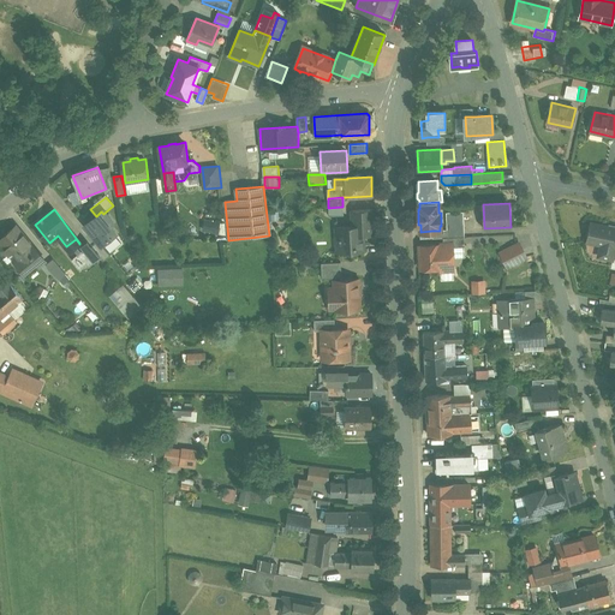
[(352,227),(336,227),(338,239),(340,239),(340,240),(342,240),(342,251),(365,251),(364,236),(374,234),(372,209),(351,210),(352,227)]
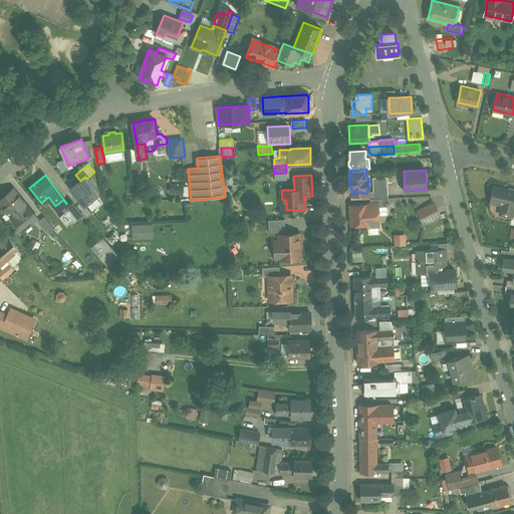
[(70,189),(85,207),(94,199),(90,194),(95,190),(86,179),(84,177),(80,181),(70,189)]
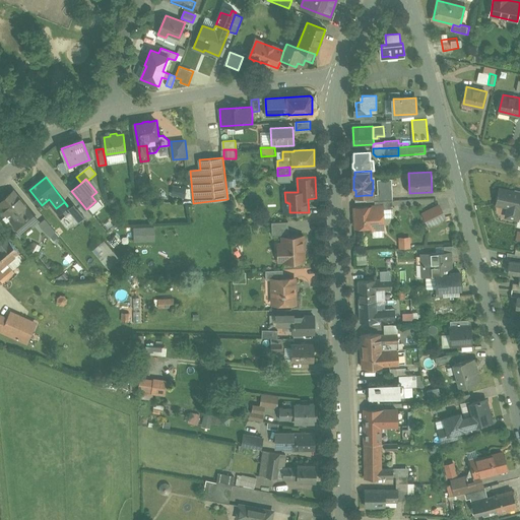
[(392,179),(378,180),(379,194),(379,200),(393,200),(392,179)]
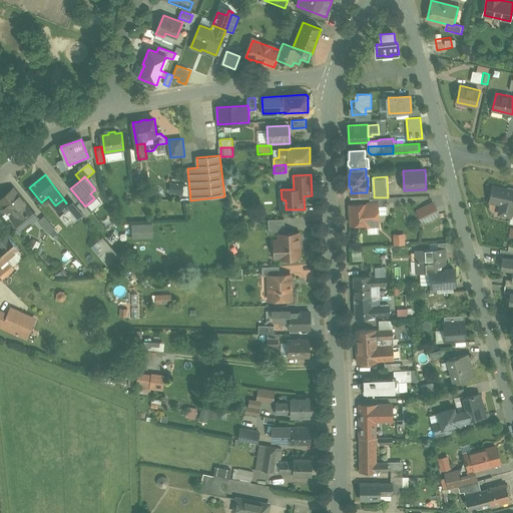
[(171,182),(170,193),(184,195),(185,184),(171,182)]
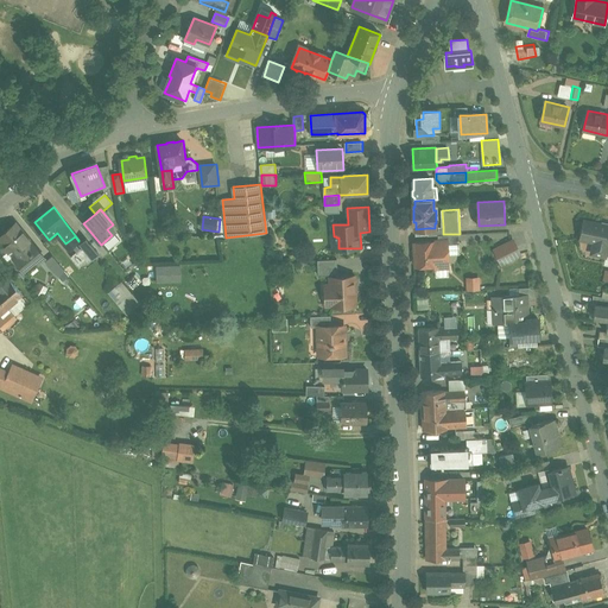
[(603,223),(586,219),(581,238),(597,241),(595,253),(607,255),(607,247),(607,225),(602,223),(603,223)]
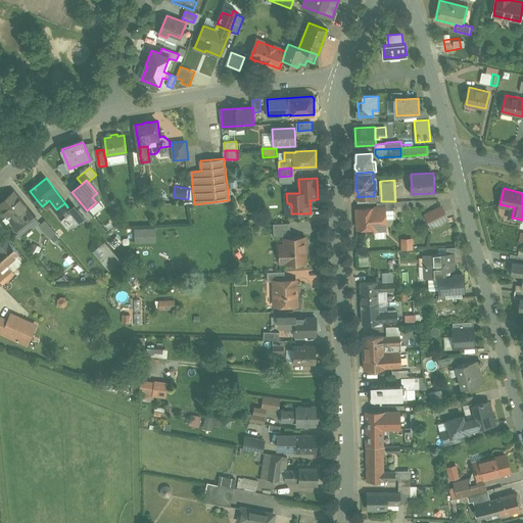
[(14,192),(0,203),(0,206),(8,217),(11,215),(14,219),(27,208),(14,192)]
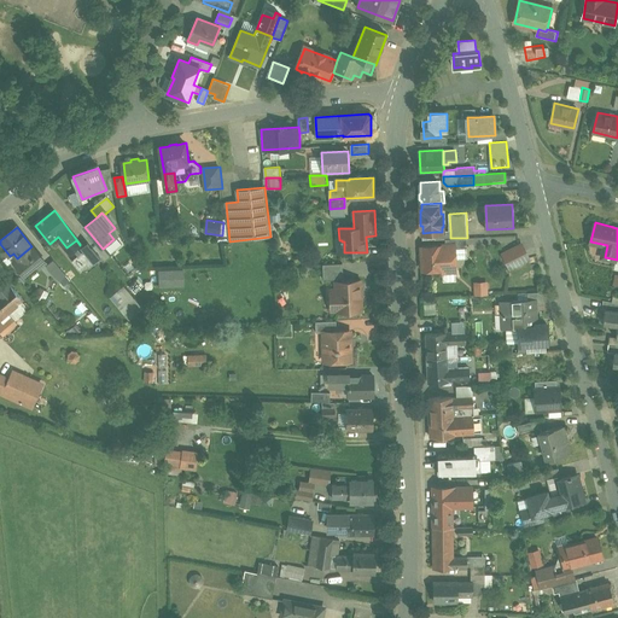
[(450,238),(445,239),(445,245),(455,244),(455,249),(467,248),(467,238),(450,238)]
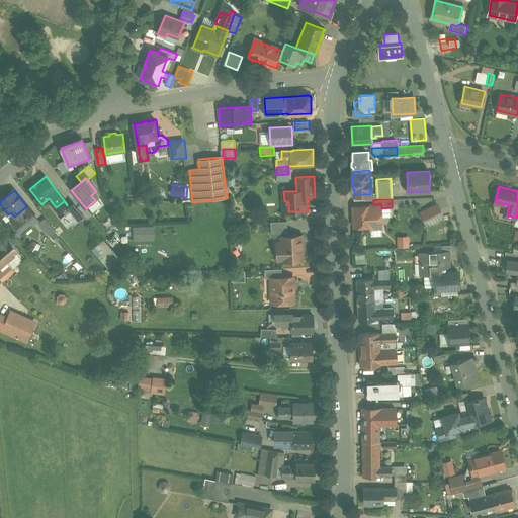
[(82,213),(74,203),(69,208),(72,211),(76,218),(77,219),(82,213)]
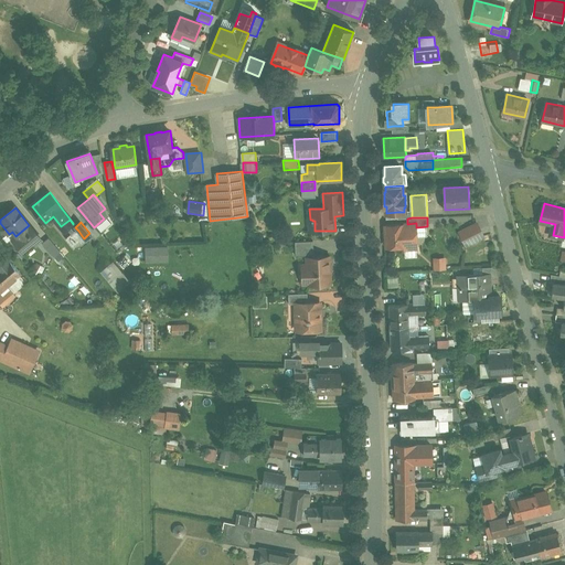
[(476,222),(460,230),(467,244),(482,236),(476,222)]
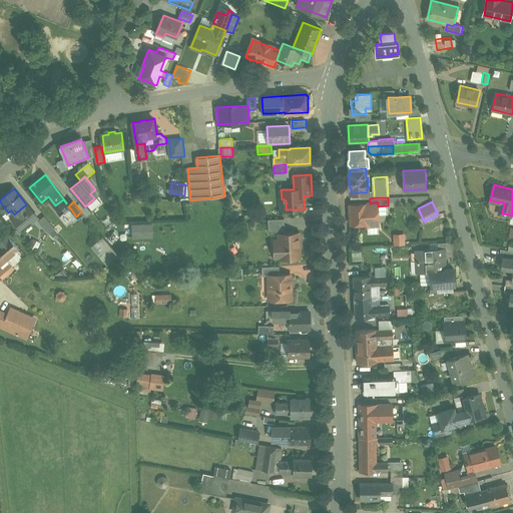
[(370,203),(350,204),(351,224),(368,223),(368,225),(379,224),(378,206),(378,202),(370,203)]
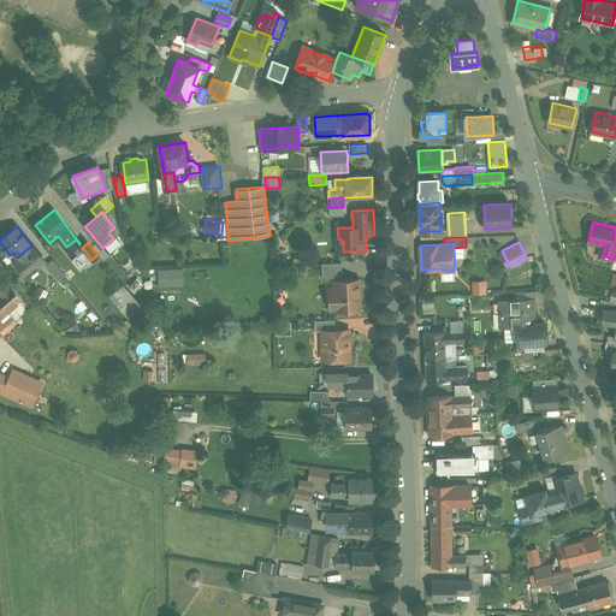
[(46,261),(31,246),(17,258),(13,260),(25,274),(36,265),(39,267),(46,261)]
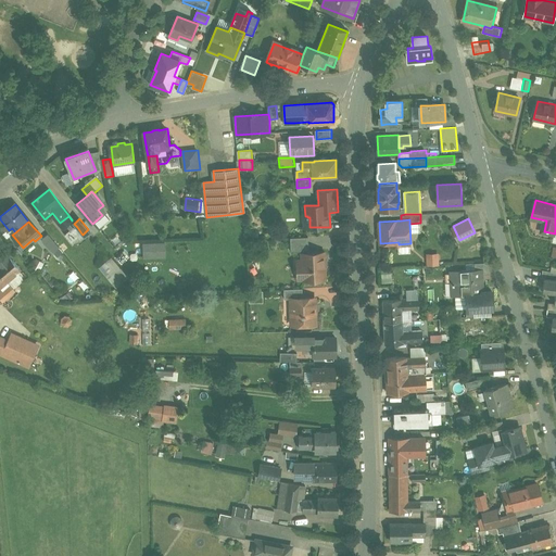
[(81,234),(77,227),(67,236),(72,241),(81,234)]
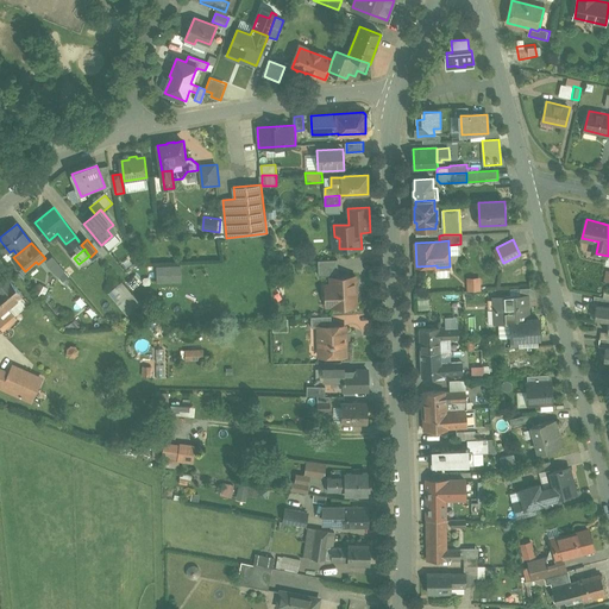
[(66,271),(54,257),(46,263),(60,277),(66,271)]
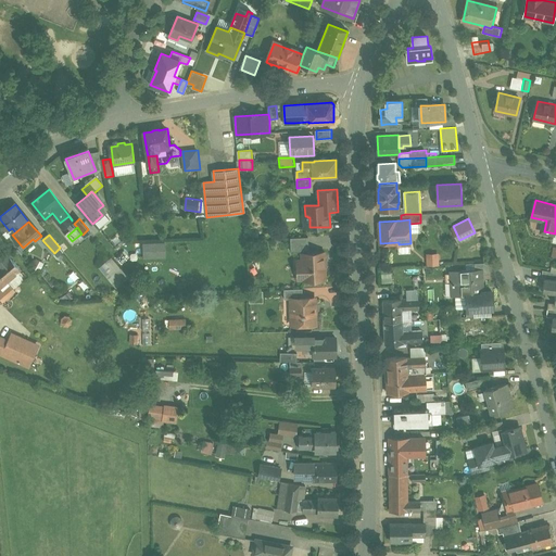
[(310,237),(291,238),(292,251),(310,250),(310,237)]
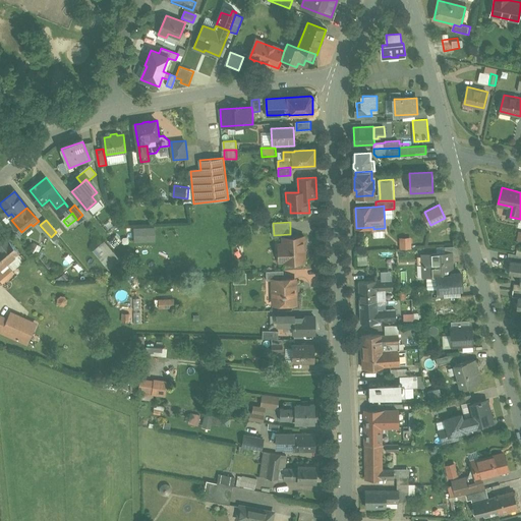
[(155,228),(133,229),(134,243),(155,242),(155,228)]
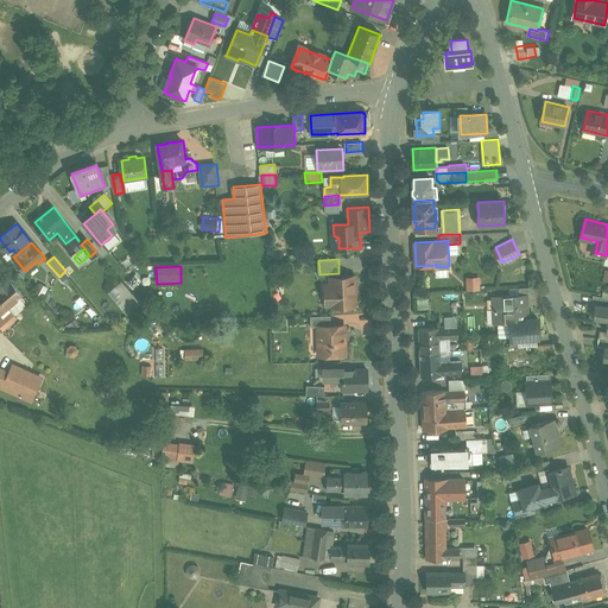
[(23,295),(1,270),(0,271),(0,327),(2,330),(17,317),(8,308),(23,295)]
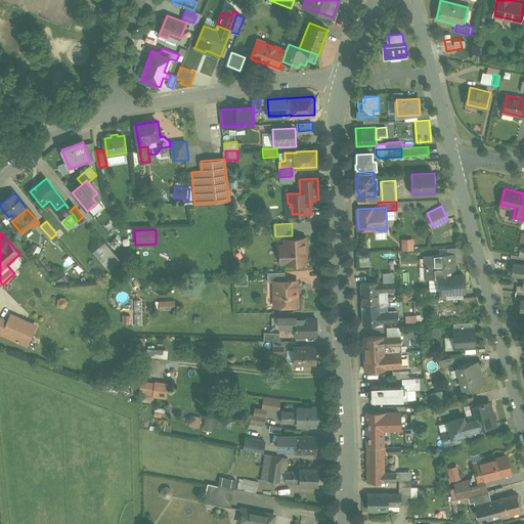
[(306,238),(286,239),(286,254),(281,254),(281,263),(287,263),(287,264),(296,264),(296,266),(303,265),(304,263),(307,263),(306,254),(308,254),(308,242),(306,242),(306,238)]
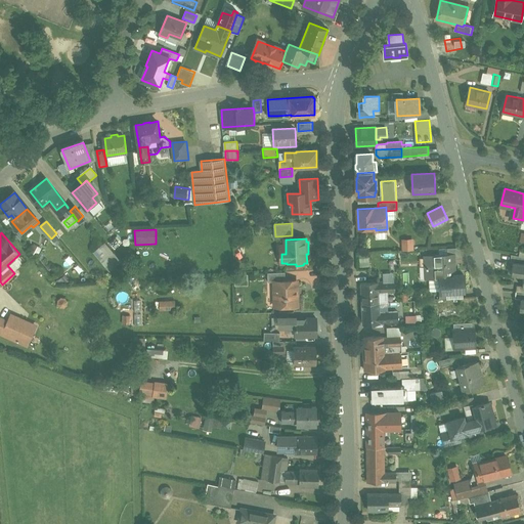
[(41,248),(34,244),(29,252),(37,256),(41,248)]
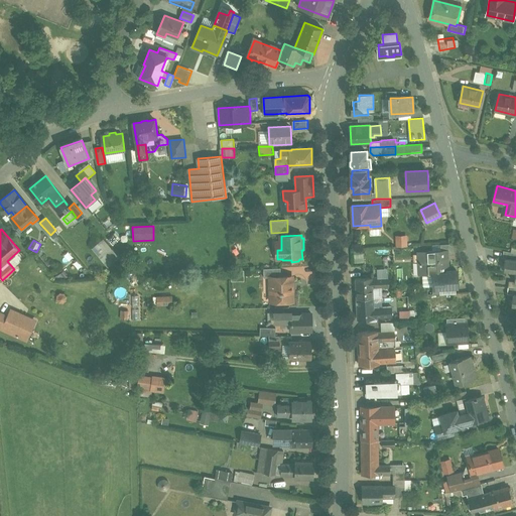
[(120,259),(103,240),(92,250),(109,269),(120,259)]
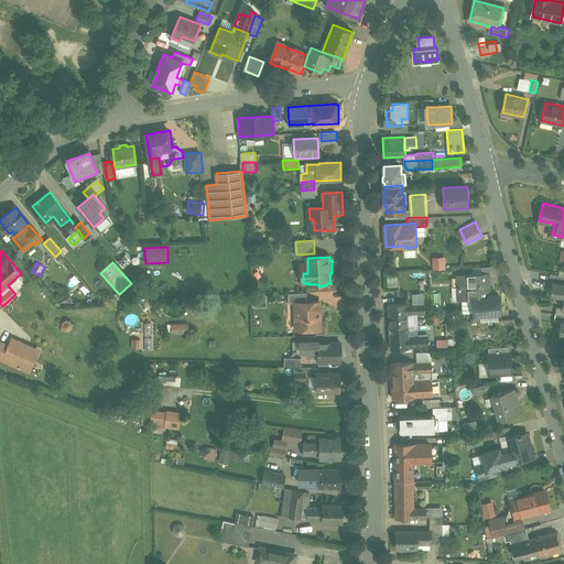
[(495,266),(483,267),(483,273),(489,273),(488,274),(488,279),(498,278),(495,266)]
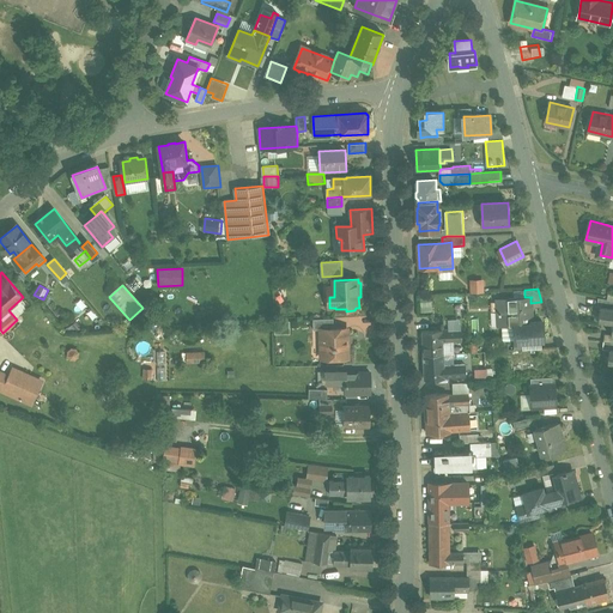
[(525,297),(498,298),(498,311),(499,326),(515,326),(533,325),(533,321),(532,313),(530,303),(530,298),(532,297),(525,297)]
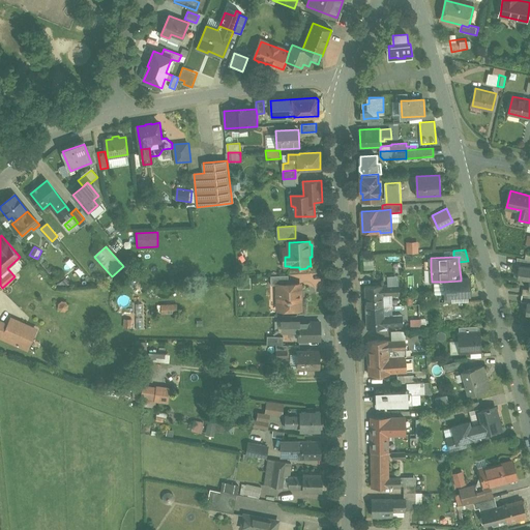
[(529,259),(518,257),(517,266),(519,266),(519,265),(529,266),(529,259)]
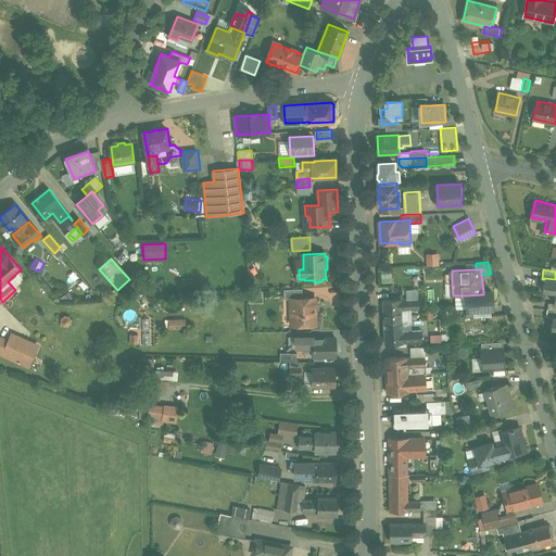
[(555,279),(544,278),(544,279),(543,291),(555,292),(555,291),(555,279)]
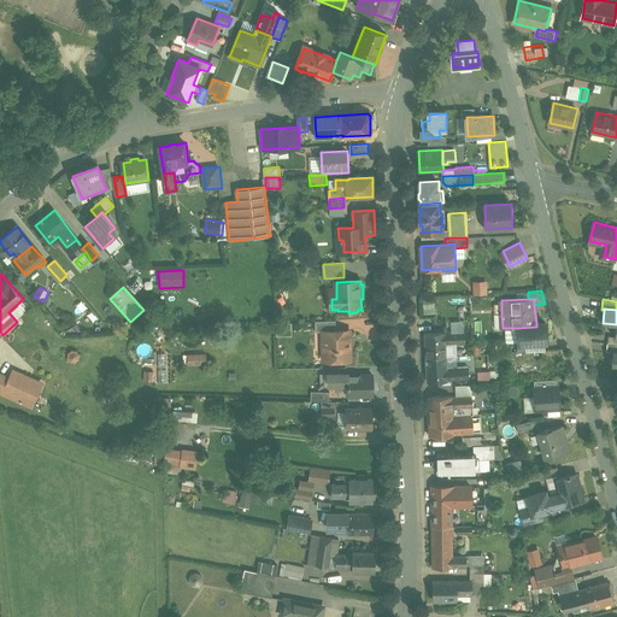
[(501,313),(491,313),(492,329),(503,328),(501,313)]
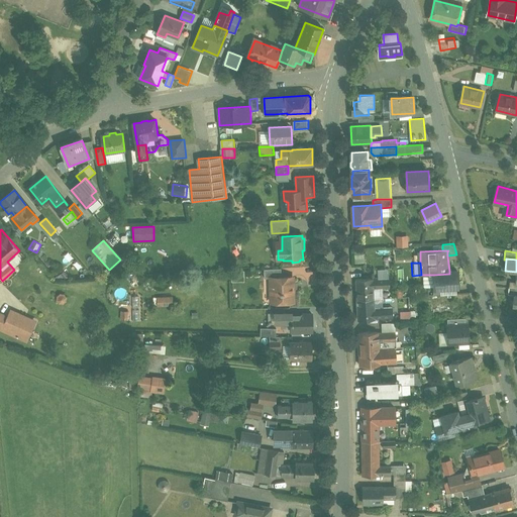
[(282,268),(265,269),(266,278),(271,278),(271,277),(283,277),(282,268)]
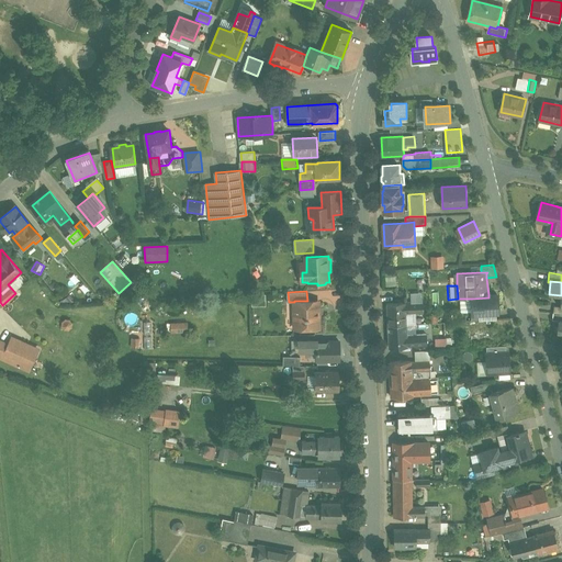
[(266,294),(251,294),(251,306),(266,305),(266,294)]
